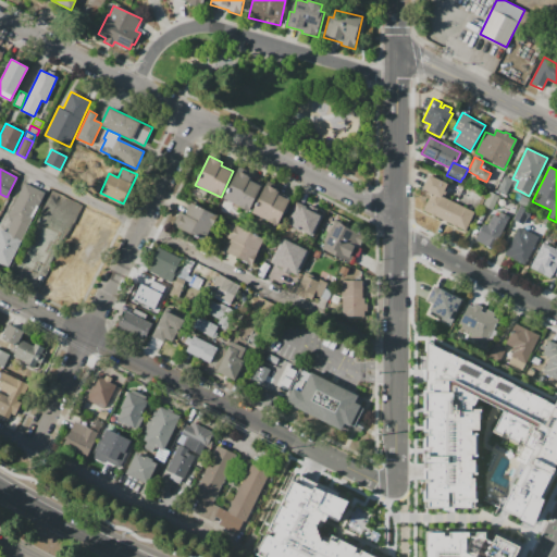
[(237,170),(251,176),(249,180),(260,185),(248,211),(238,207),(239,206),(223,199),(237,170)]
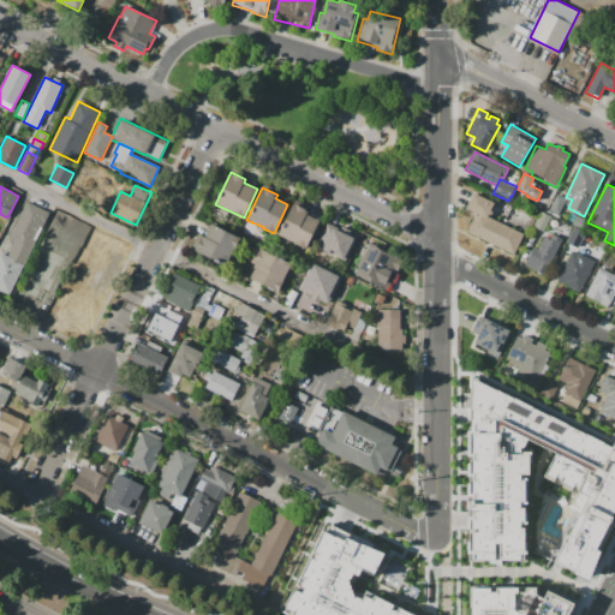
[(476,214),(466,209),(473,193),(494,203),(487,216),(487,219),(476,214)]
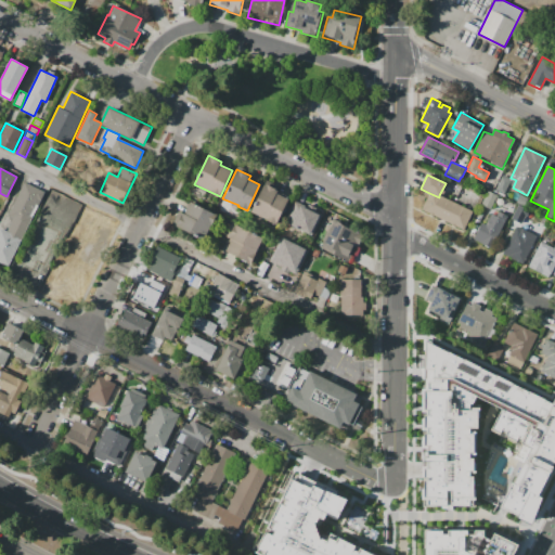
[(511,179),(504,193),(495,190),(503,176),(511,179)]
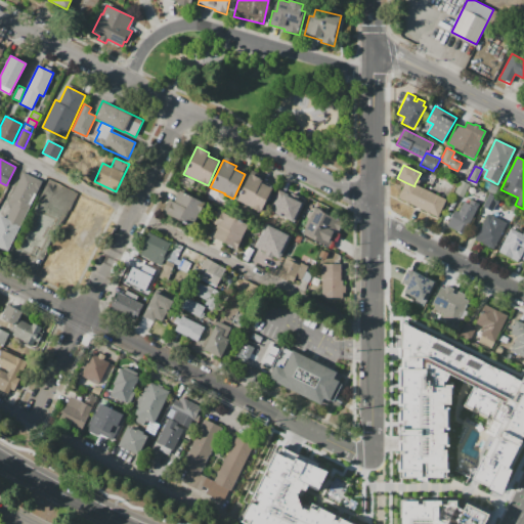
[(42,181),(7,253),(0,249),(0,214),(6,217),(12,205),(8,203),(23,172),(42,181)]
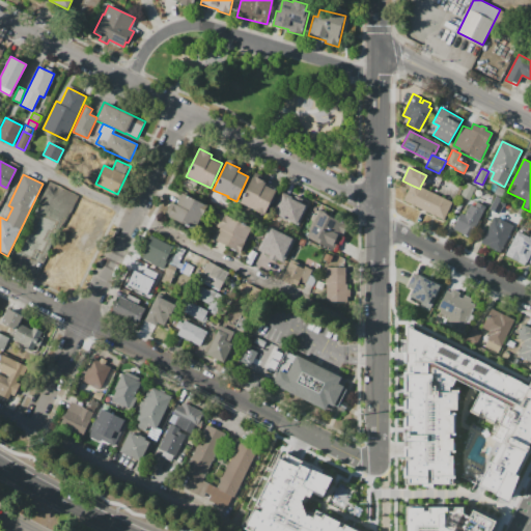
[(252,176),(254,177),(254,176),(264,180),(263,182),(267,183),(264,186),(276,191),(264,215),(240,203),(252,176)]
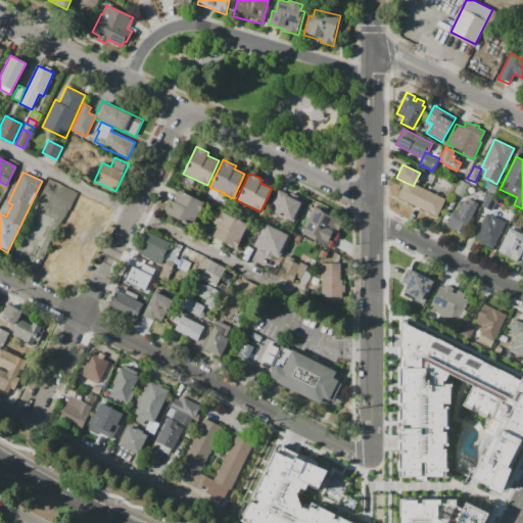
[(417,206),(397,197),(405,182),(414,186),(414,184),(426,189),(417,206)]
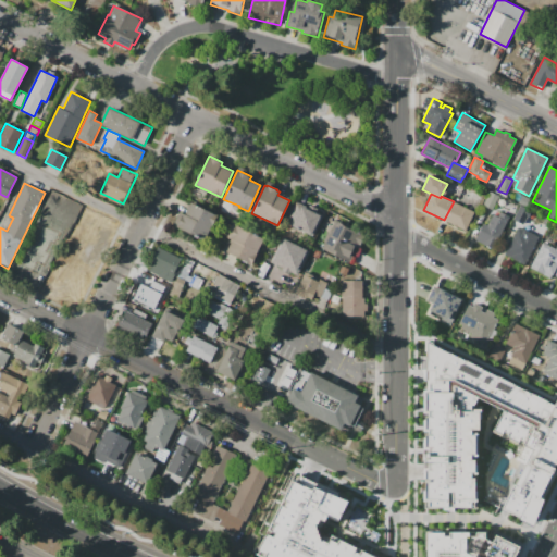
[(37,219),(49,195),(70,205),(64,217),(71,220),(64,232),(37,219)]
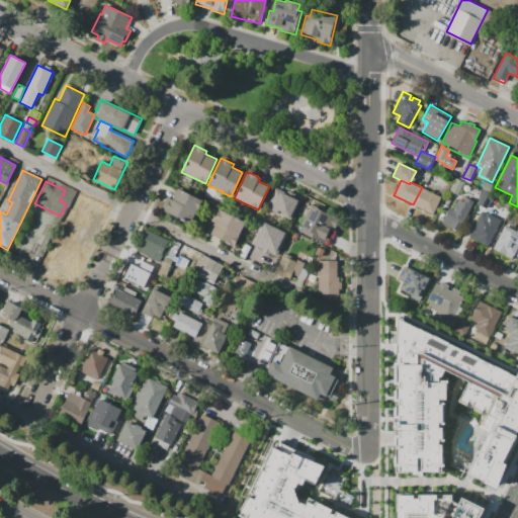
[(290,220),(266,207),(275,187),(284,191),(283,193),(299,201),(290,220)]
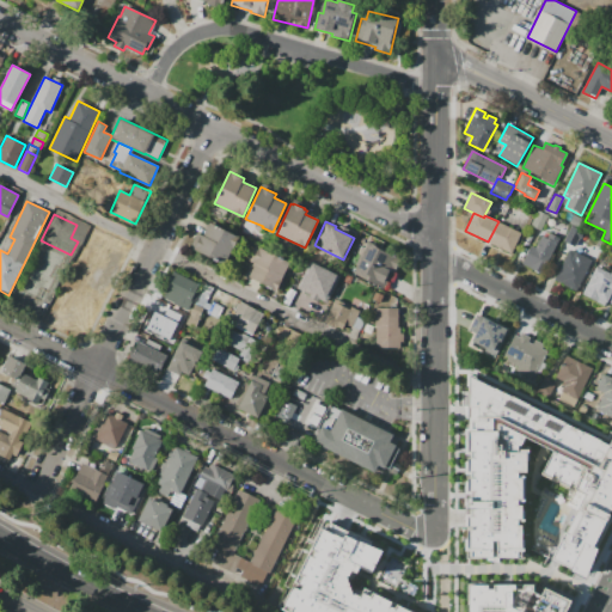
[(499,221),(521,233),(512,254),(488,242),(499,221)]
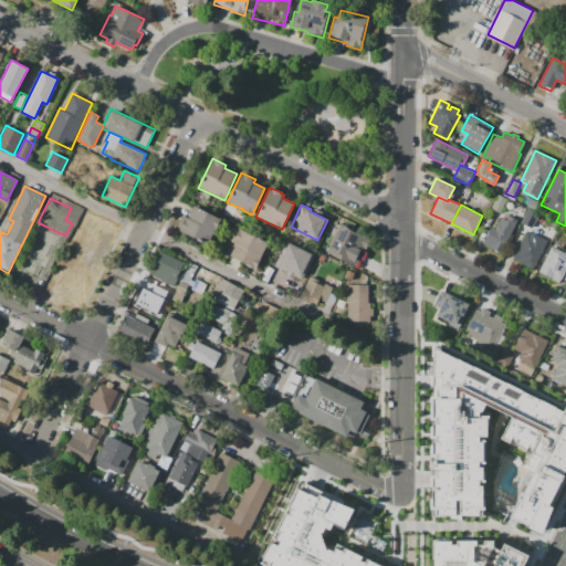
[(221,219),(208,245),(179,231),(186,217),(189,219),(195,207),(221,219)]
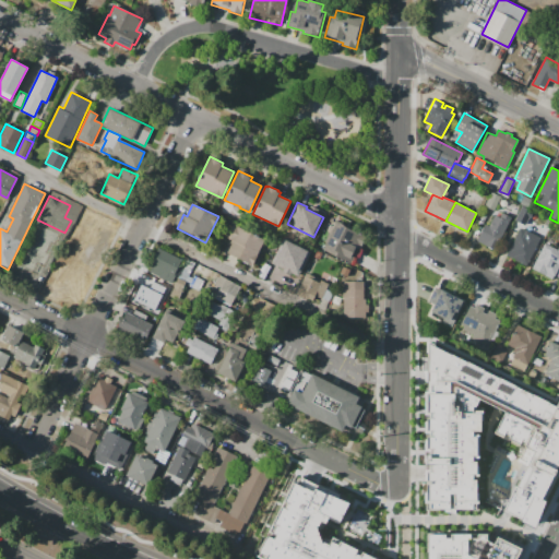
[(476,241),(485,224),(489,226),(495,215),(499,218),(502,213),(512,217),(495,251),(485,247),(486,246),(476,241)]
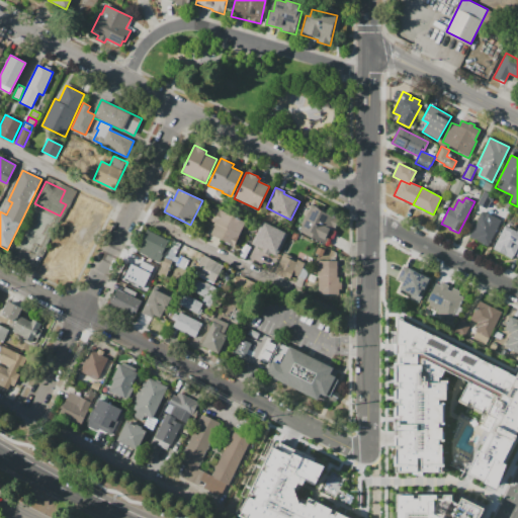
[(298,231),(301,224),(300,224),(306,214),(308,216),(312,206),(333,217),(321,242),(298,231)]
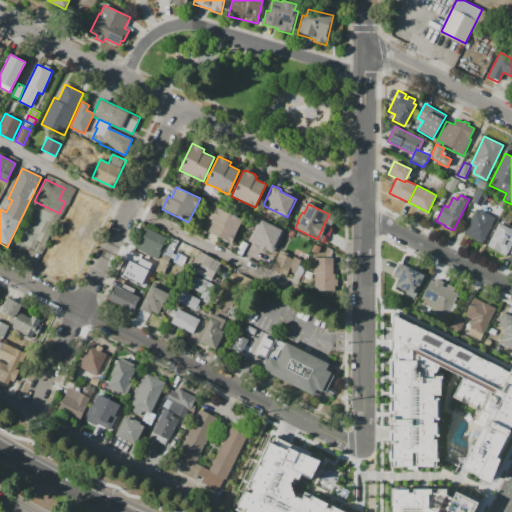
[(232,243),(207,232),(213,220),(211,219),(217,207),(243,219),(232,243)]
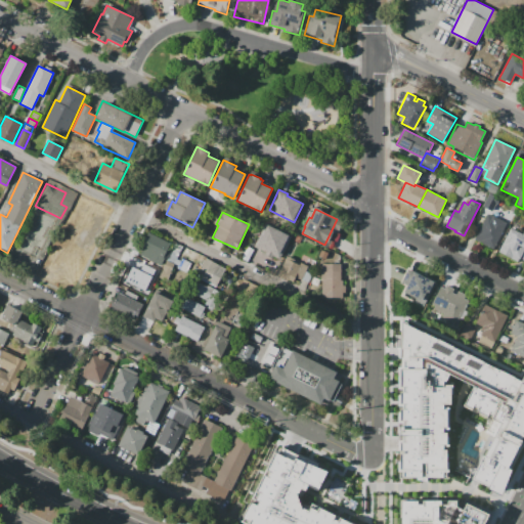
[(475,239),(488,213),(507,222),(494,249),(475,239)]
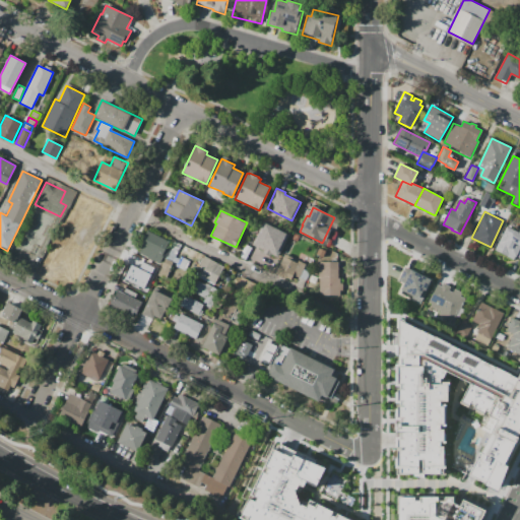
[(265,223),(288,235),(278,257),(247,243),(250,236),(258,240),(265,223)]
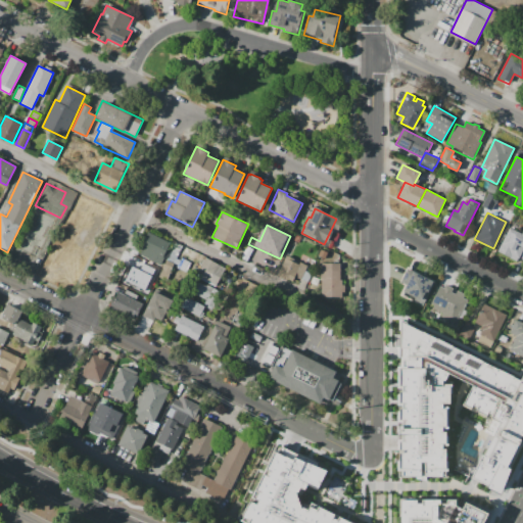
[(510,227),(522,234),(522,232),(522,247),(516,260),(497,251),(510,227)]
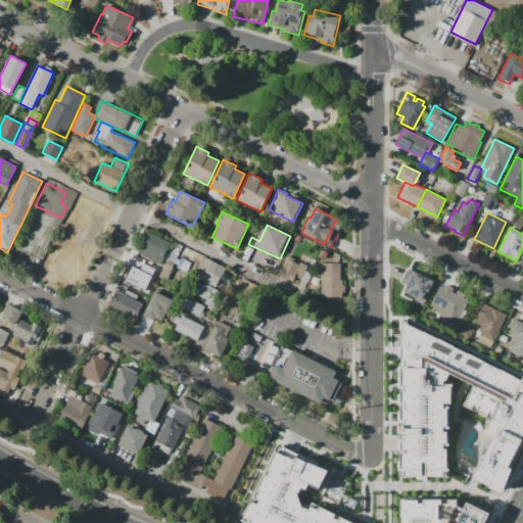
[(43,239),(28,270),(12,262),(28,231),(43,239)]
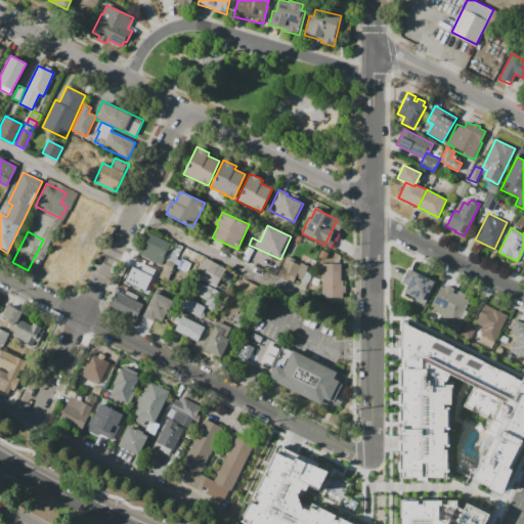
[(148,231),(171,243),(161,266),(137,255),(148,231)]
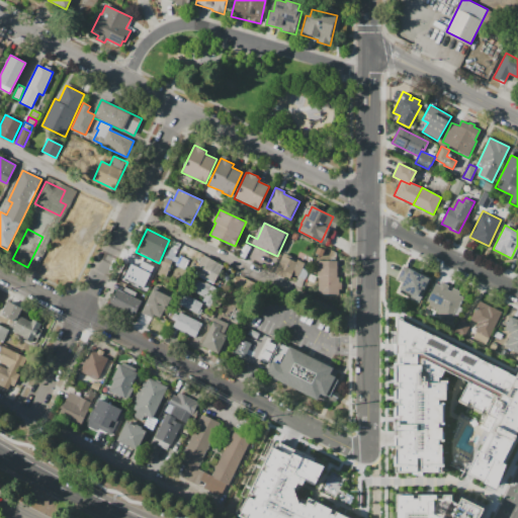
[(251,247),(246,258),(239,255),(245,244),(251,247)]
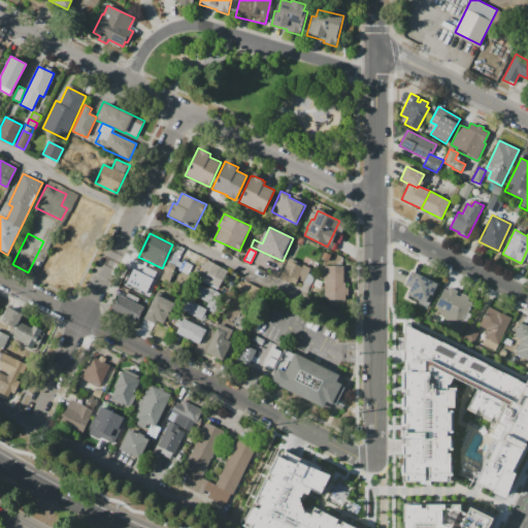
[(324,252),(331,255),(328,262),(321,259),(324,252)]
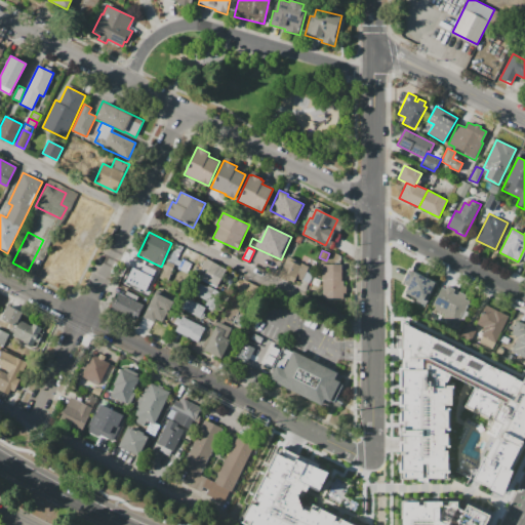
[(288,255),(295,258),(293,263),(299,266),(301,263),(309,267),(307,272),(313,275),(309,284),(296,278),(294,283),(278,275),(288,255)]
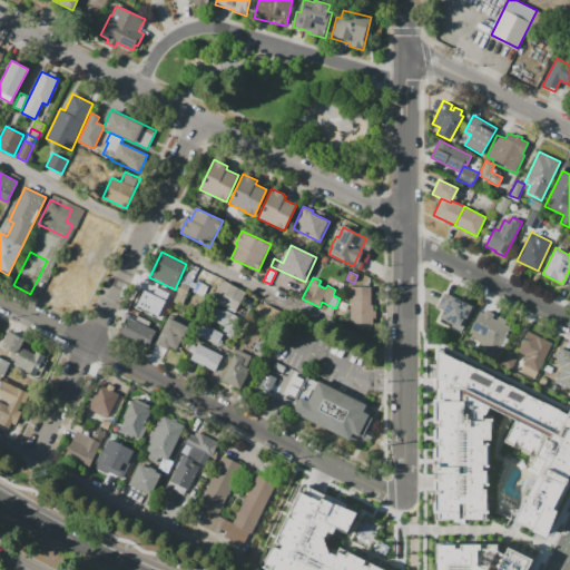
[(225,282),(245,292),(235,313),(215,303),(225,282)]
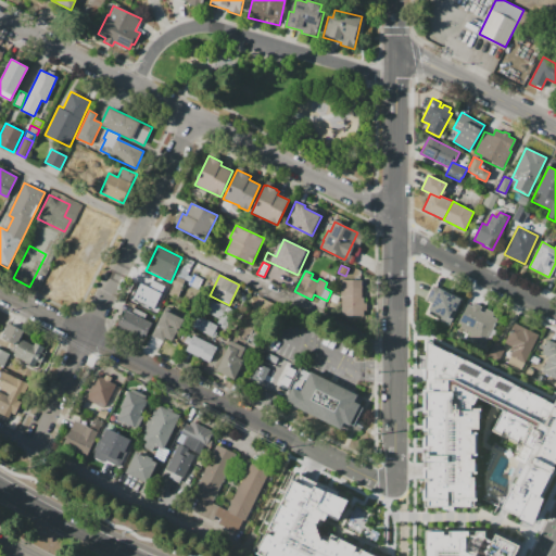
[(133,299),(143,276),(159,282),(155,290),(163,293),(156,306),(146,301),(144,304),(133,299)]
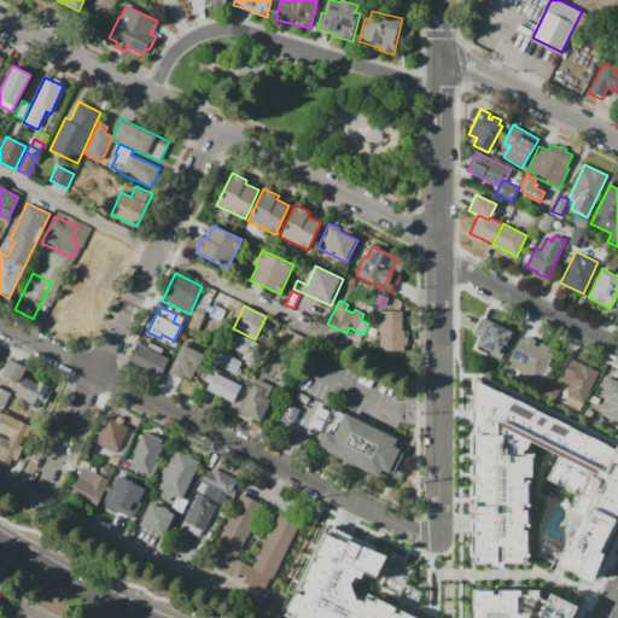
[(197,307),(207,312),(197,332),(187,327),(197,307)]
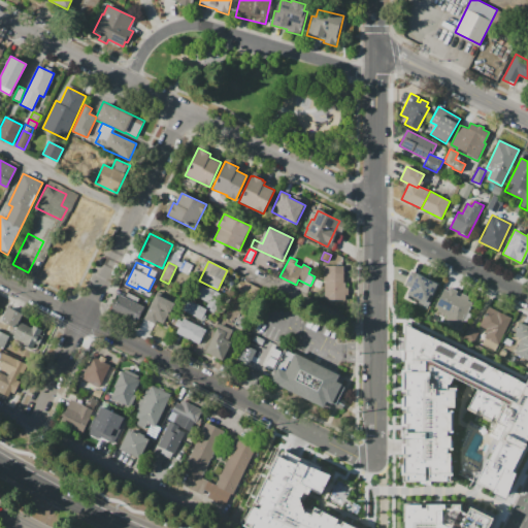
[(324,266),(343,265),(343,282),(345,282),(345,287),(349,287),(349,295),(347,295),(347,299),(325,300),(324,266)]
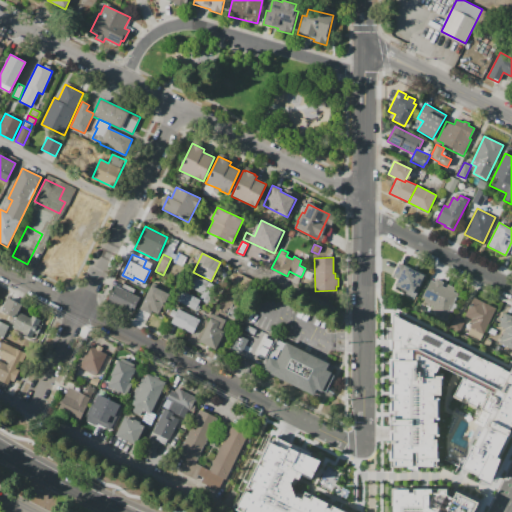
[(425,276),(418,292),(419,292),(416,298),(405,293),(406,291),(395,286),(404,266),(425,276)]
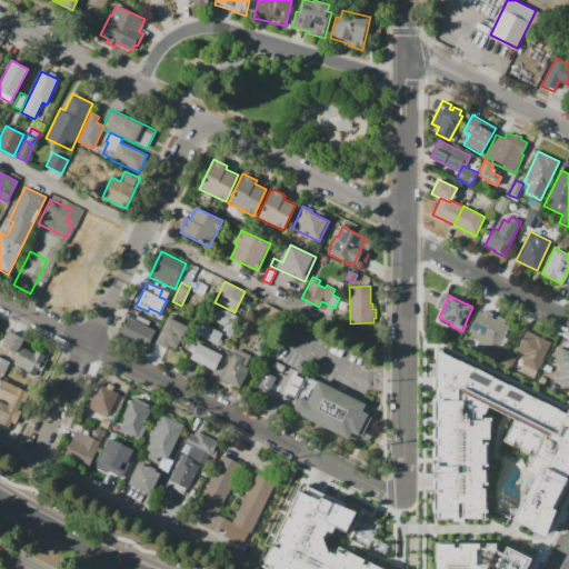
[(265,303),(282,312),(276,326),(258,317),(265,303)]
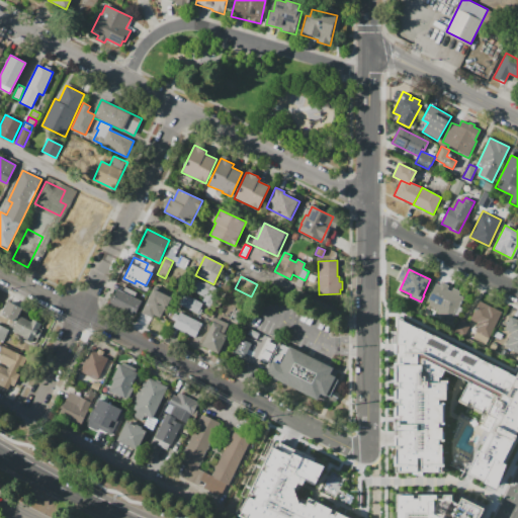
[(209,305),(218,288),(194,277),(189,289),(203,296),(201,300),(209,305)]
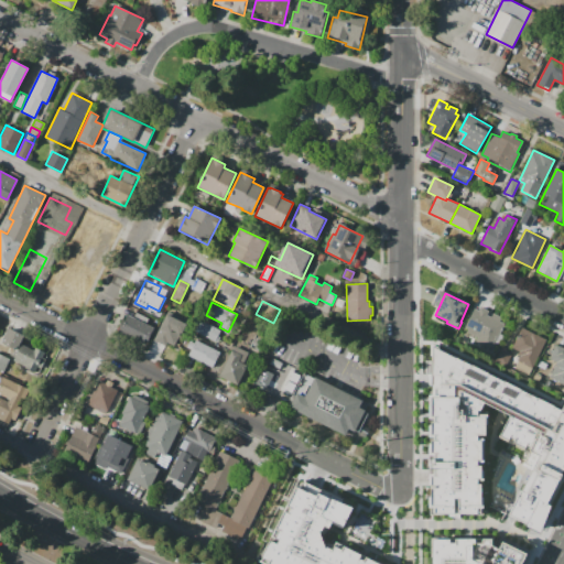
[(491,350),(486,348),(487,346),(473,340),(478,327),(472,325),(480,306),(489,311),(487,314),(491,317),(494,313),(502,317),(500,322),(505,323),(491,350)]
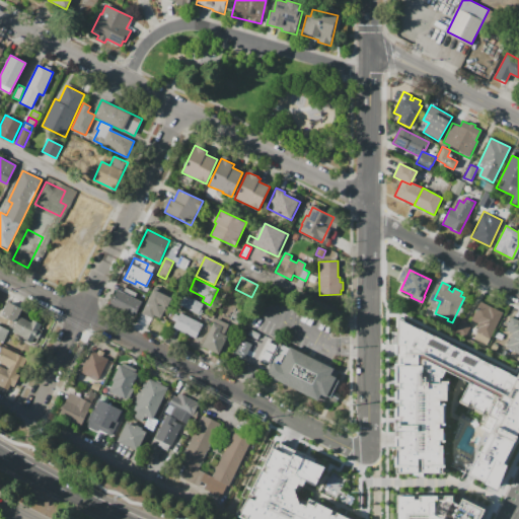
[(117,290),(122,292),(124,287),(136,293),(134,298),(142,301),(136,313),(134,312),(132,316),(109,306),(117,290)]
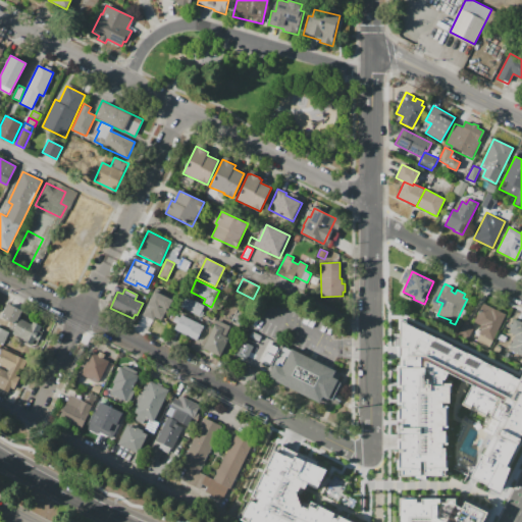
[(154,291),(172,300),(162,320),(154,317),(153,320),(142,315),(154,291)]
